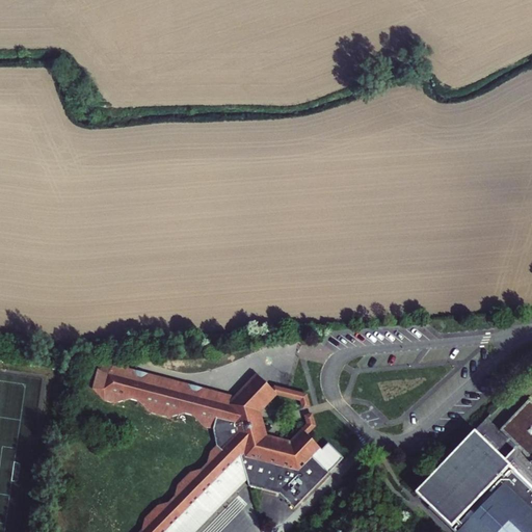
[(174,531),(183,524),(186,523),(198,510),(209,514),(245,477),(243,467),(249,466),(251,476),(253,482),(282,490),(297,506),(347,457),(331,442),(324,448),(309,433),(303,428),(292,440),(270,435),(256,450),(253,447),(267,432),(260,410),(218,400),(216,390),(111,364),(97,369),(92,389),(104,401),(113,403),(128,398),(140,401),(152,413),(168,417),(184,413),(193,415),(204,426),(213,428),(218,445),(210,452),(209,462),(201,470),(190,472),(176,486),(174,497),(167,502),(157,504),(141,519),(141,528),(136,531),(174,531)]
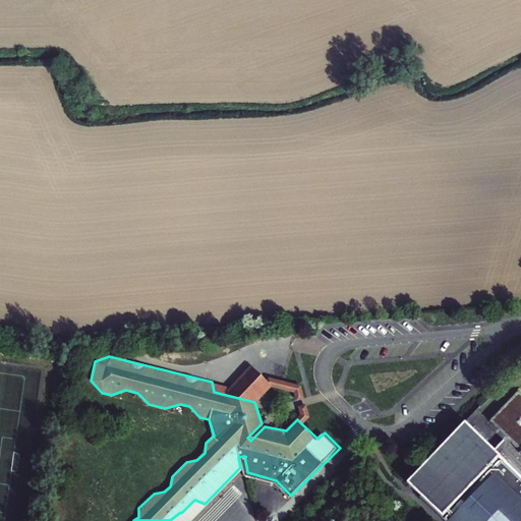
[(230,387),(212,382),(214,392),(254,402),(273,385),(295,391),(297,398),(305,396),(302,385),(283,380),(265,375),(252,363),(230,387)]
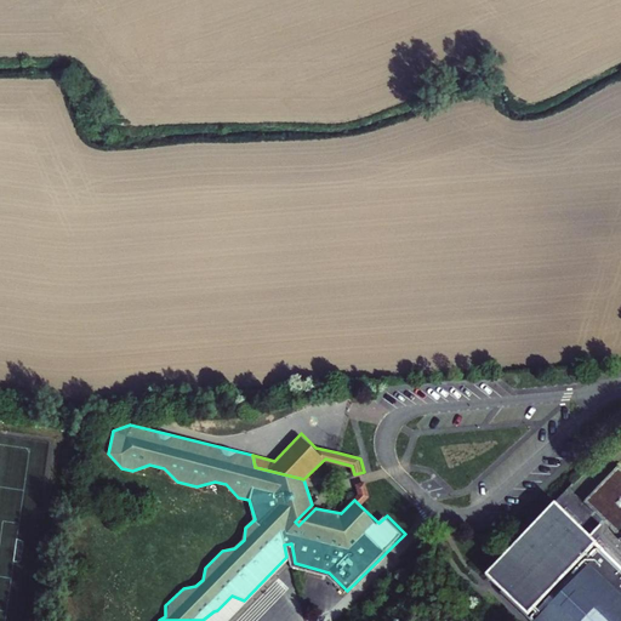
[(149,465),(132,471),(177,482),(164,468),(149,465)]
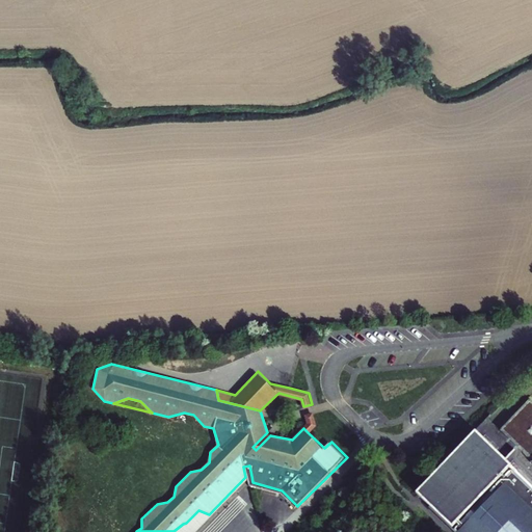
[(454,531),(531,531),(531,401),(530,400),(500,431),(517,448),(505,460),(475,431),(416,493),(430,506),(429,507),(454,531)]
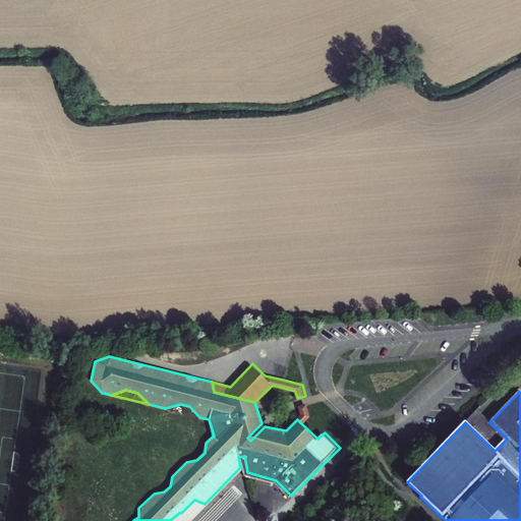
[(180,404),(165,408),(199,417),(189,406),(180,404)]
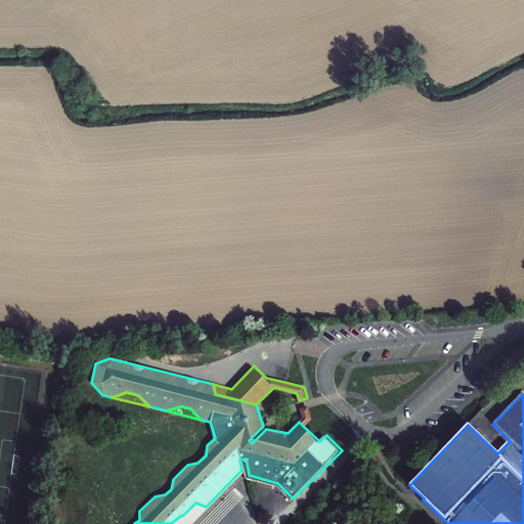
[(304,418),(299,422),(304,427),(312,418),(309,407),(302,408),(304,418)]
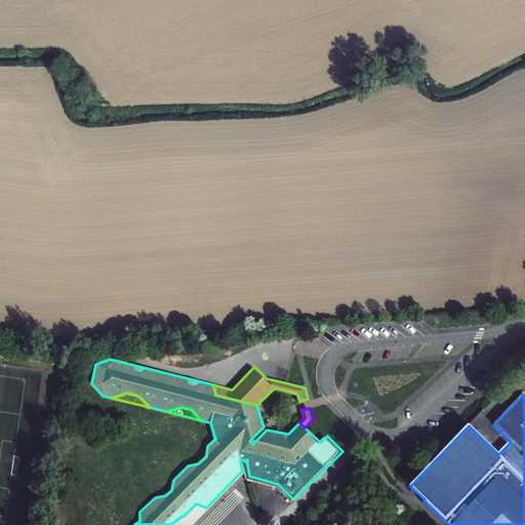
[(252,444),(267,430),(264,427),(249,441),(252,444)]
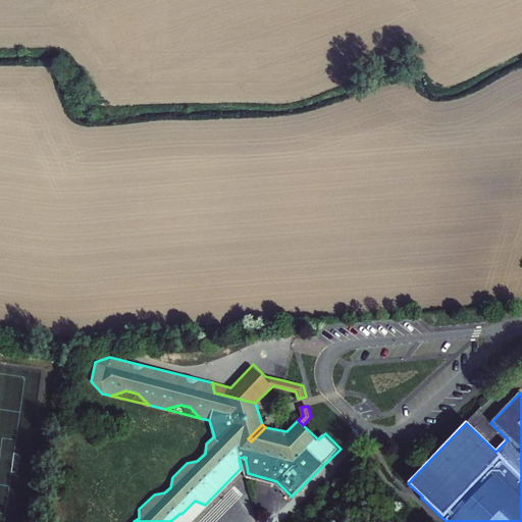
[(206,444),(187,463),(197,461),(205,454),(206,444)]
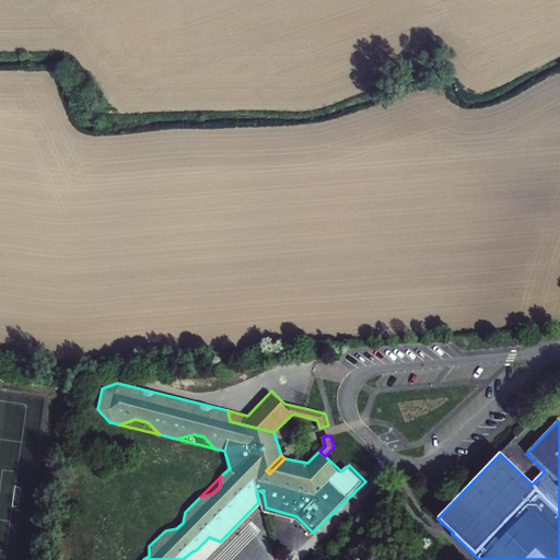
[(205,559),(265,501),(263,490),(256,491),(258,502),(220,541),(209,537),(196,550),(193,551),(183,559),(205,559)]
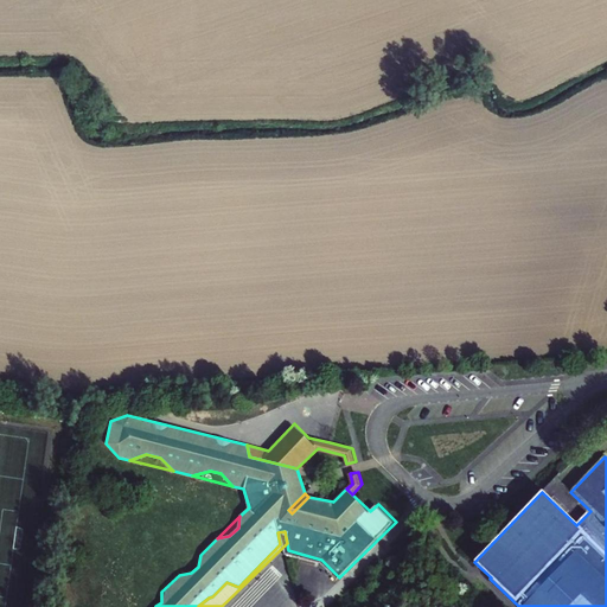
[(200,555),(179,575),(191,573),(198,567),(200,555)]
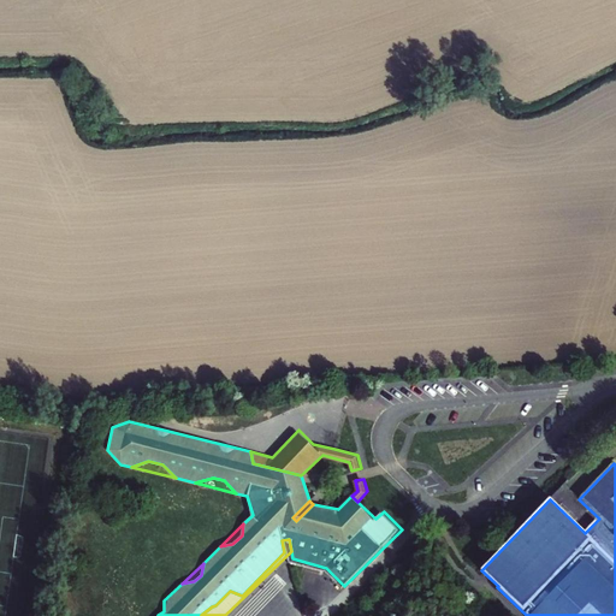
[(158,615),(164,611),(164,600),(148,615),(158,615)]
